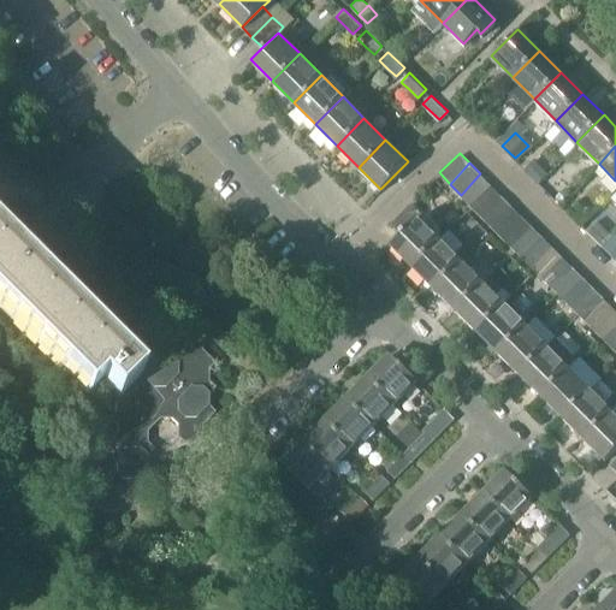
[(537,163),(529,171),(538,179),(546,171),(537,163)]
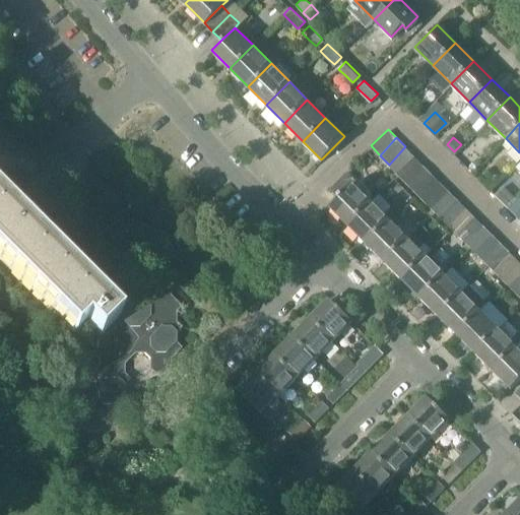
[(389,165),(396,172),(414,155),(405,146),(389,165)]
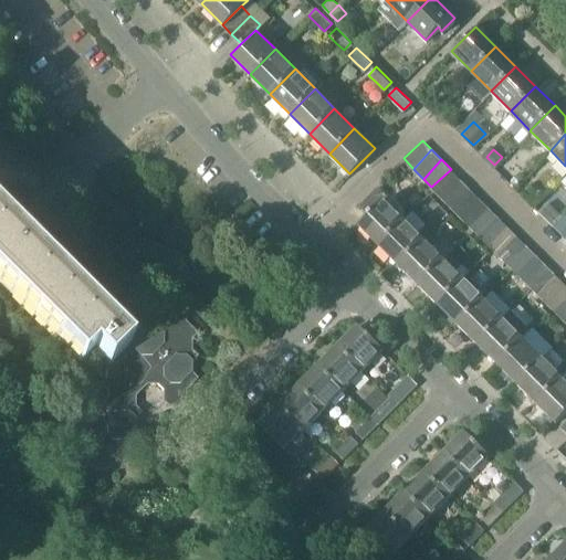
[(431,187),(441,197),(460,178),(451,169),(431,187)]
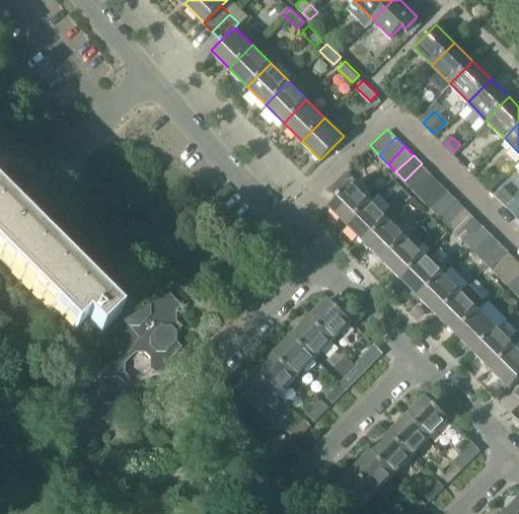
[(466,165),(471,169),(478,163),(473,158),(466,165)]
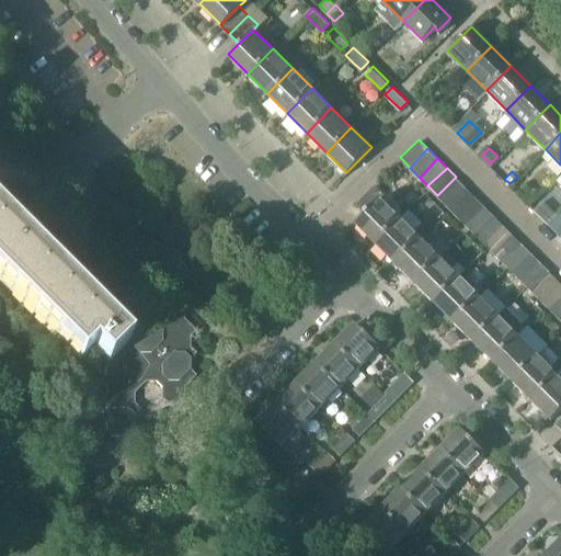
[(437,195),(446,204),(466,186),(456,177),(437,195)]
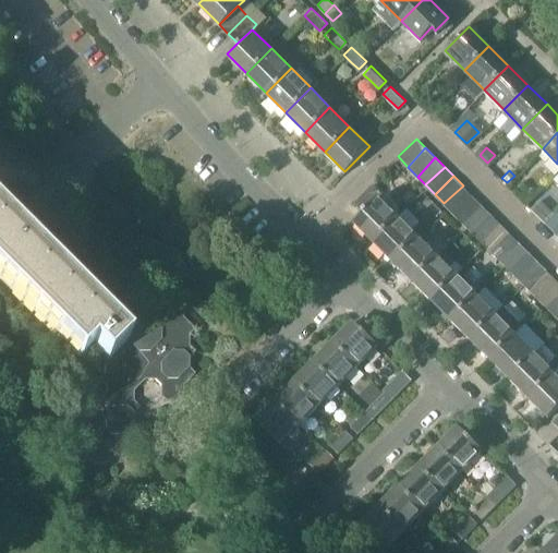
[(0,275),(80,356),(92,344),(105,357),(104,359),(104,360),(104,370),(98,375),(88,375),(82,370),(70,382),(76,387),(76,398),(71,403),(67,398),(58,398),(55,398),(49,404),(49,416),(60,427),(60,436),(72,449),(81,449),(87,454),(92,449),(94,447),(105,437),(110,432),(120,432),(126,439),(138,427),(132,420),(132,410),(138,404),(132,398),(132,387),(144,376),(154,376),(159,383),(166,376),(176,376),(182,383),(194,371),(187,364),(187,355),(194,348),(187,343),(189,332),(194,326),(182,314),(182,304),(183,302),(178,297),(176,298),(166,299),(166,298),(140,322),(0,182),(0,275)]
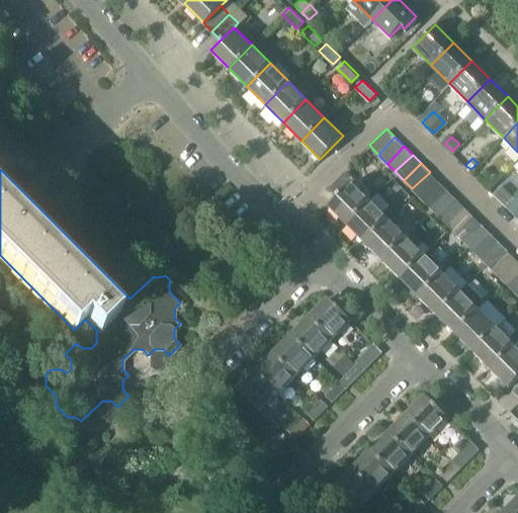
[(328,186),(337,194),(350,181),(351,181),(354,178),(345,169),(328,186)]
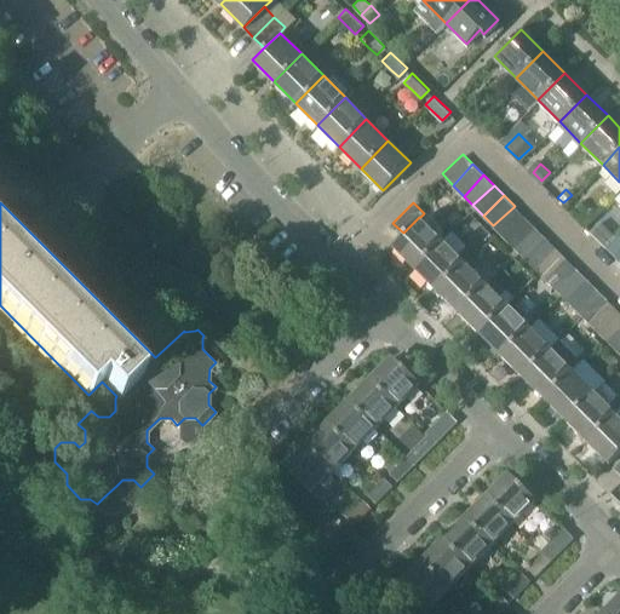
[(493,225),(504,236),(524,216),(515,206),(493,225)]
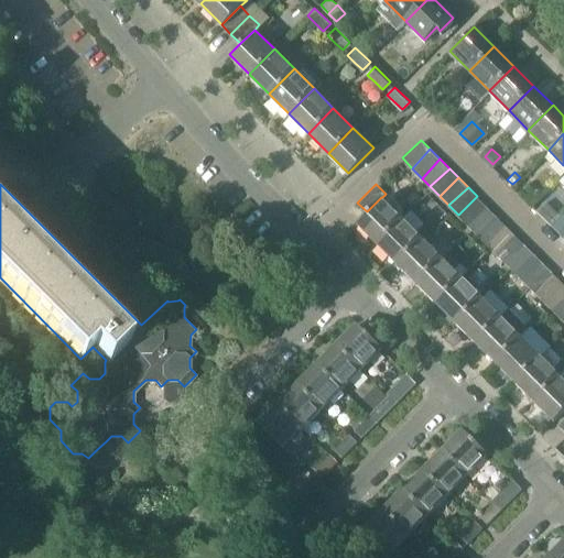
[(458,215),(467,223),(487,206),(477,196),(458,215)]
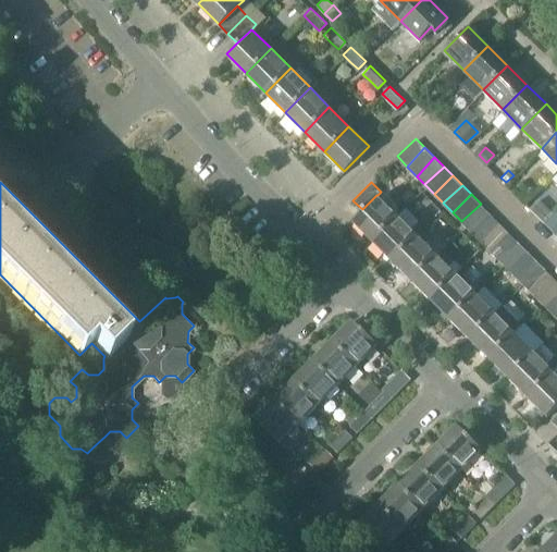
[(353,219),(372,240),(397,215),(382,200),(378,195),(376,195),(362,209),(353,219)]
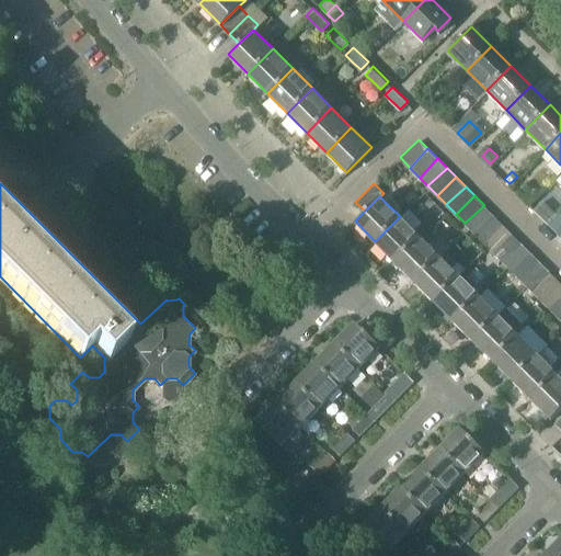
[(558,214),(542,199),(534,208),(548,223),(558,214)]
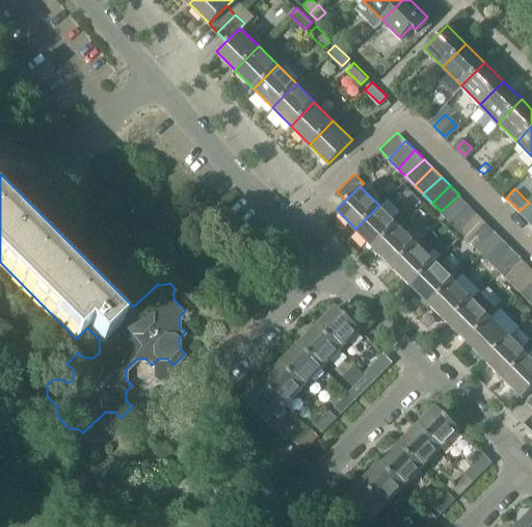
[(441,211),(450,220),(468,203),(459,194),(441,211)]
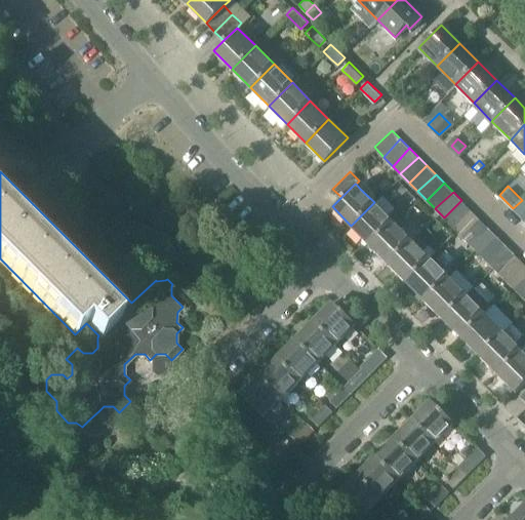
[(524,213),(524,198),(514,209),(522,217),(524,213)]
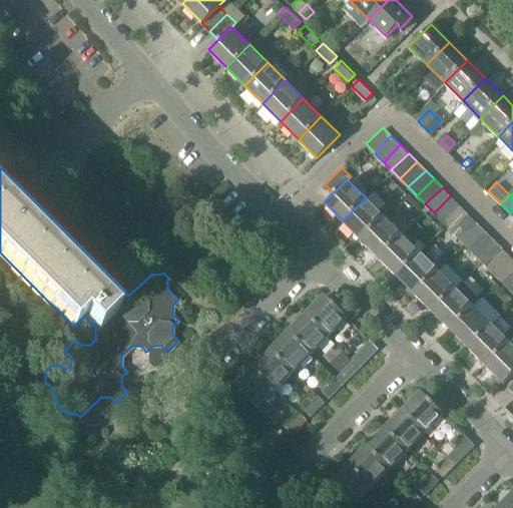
[(434,212),(442,220),(459,203),(451,195),(434,212)]
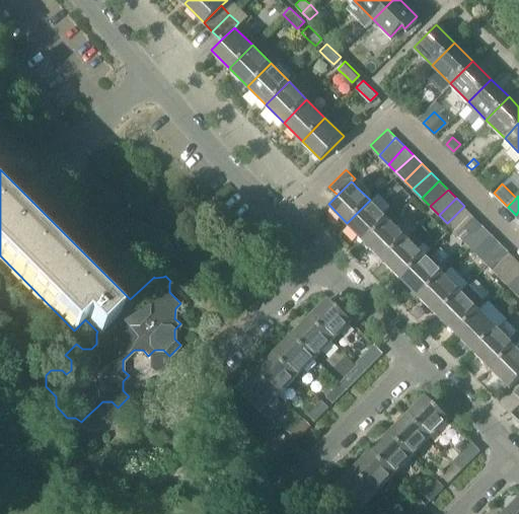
[(347,223),(365,241),(387,218),(370,200),(347,223)]
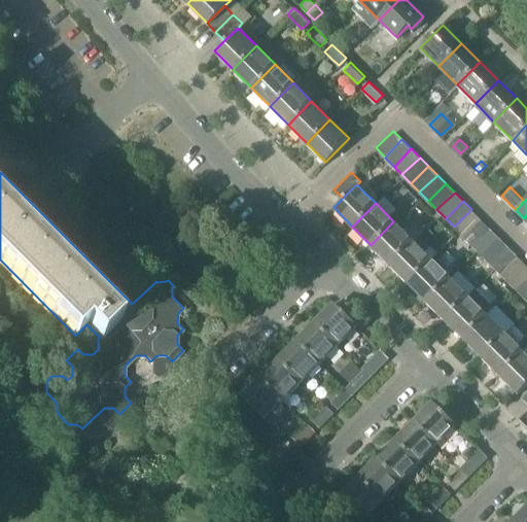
[(454,227),(463,236),(481,218),(471,209),(454,227)]
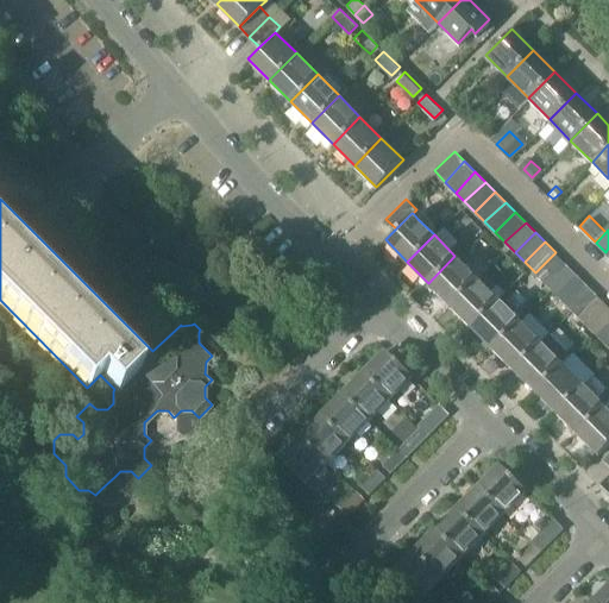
[(500,267),(510,256),(504,250),(494,261),(500,267)]
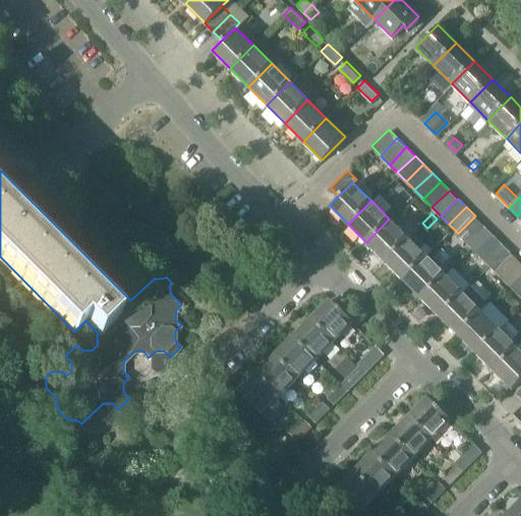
[(458,233),(466,241),(484,225),(475,216),(458,233)]
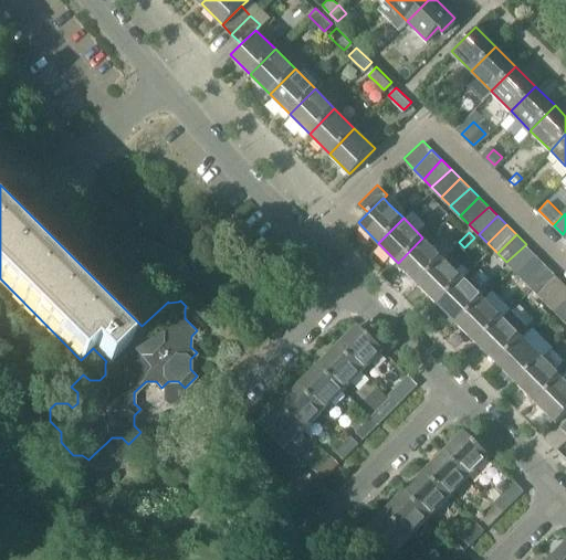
[(398,263),(417,282),(442,257),(422,238),(398,263)]
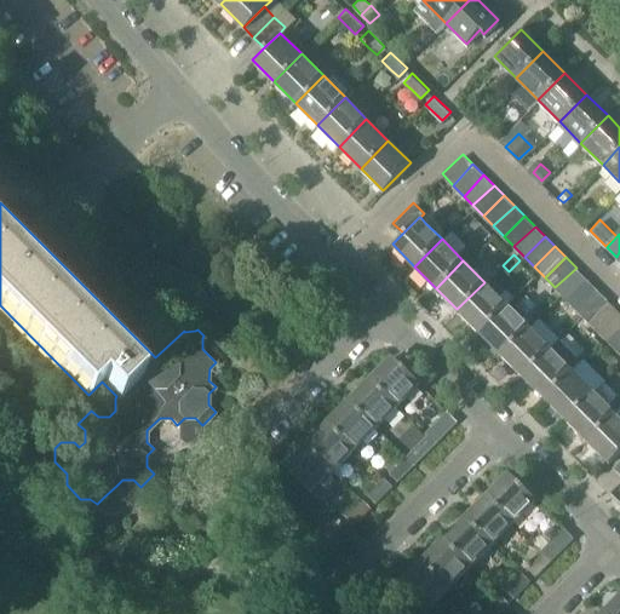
[(555,287),(566,298),(586,277),(577,268),(555,287)]
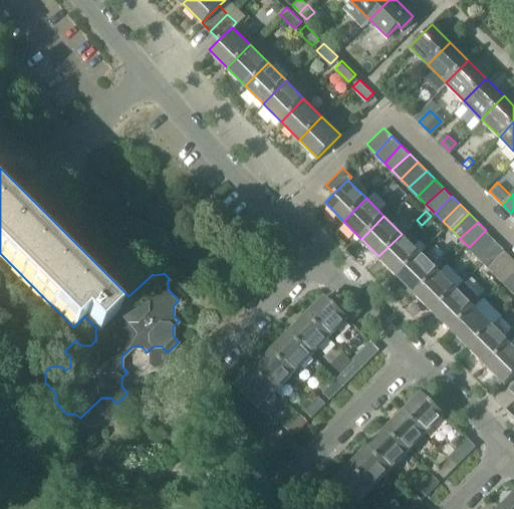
[(469,247),(477,255),(495,239),(486,230),(469,247)]
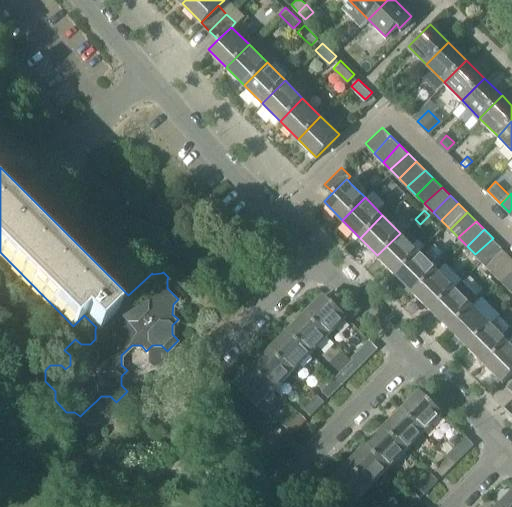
[(377,255),(395,273),(418,251),(400,233),(377,255)]
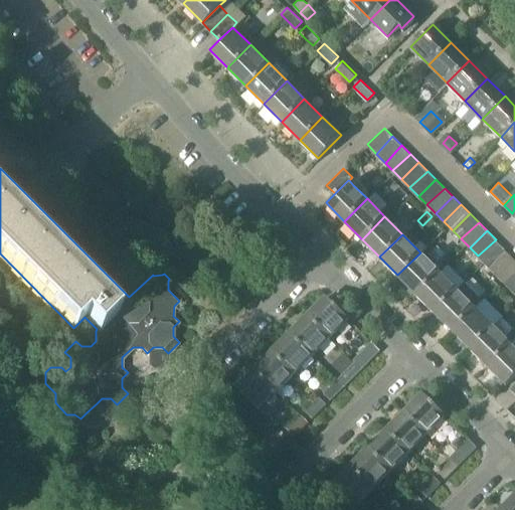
[(478,256),(487,265),(504,247),(496,239),(478,256)]
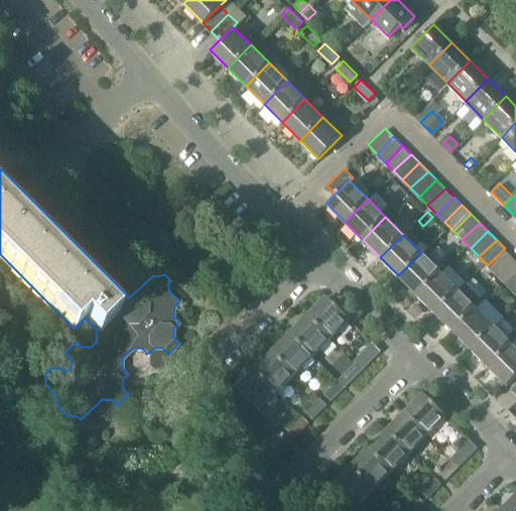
[(488,265),(496,273),(513,256),(505,248),(488,265)]
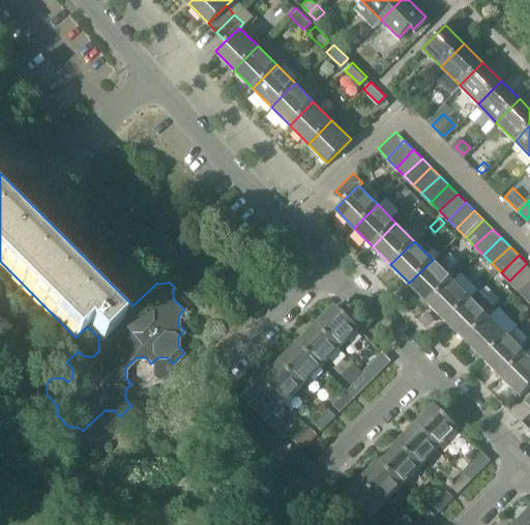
[(409,283),(428,301),(451,279),(433,260),(409,283)]
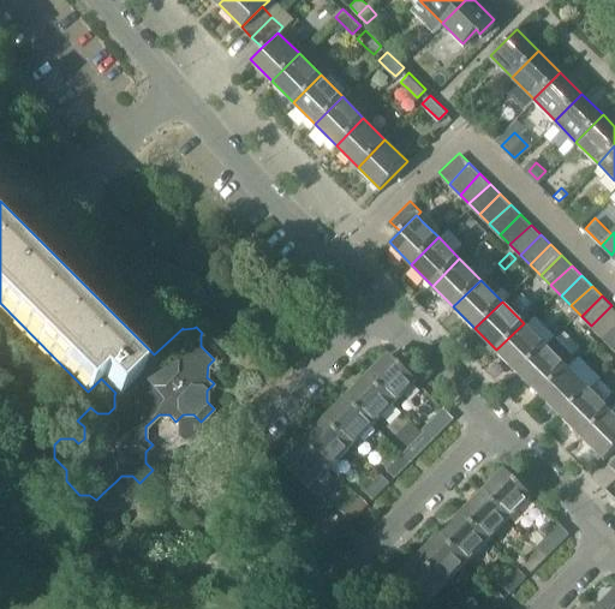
[(591,326),(602,336),(614,322),(614,309),(611,305),(591,326)]
